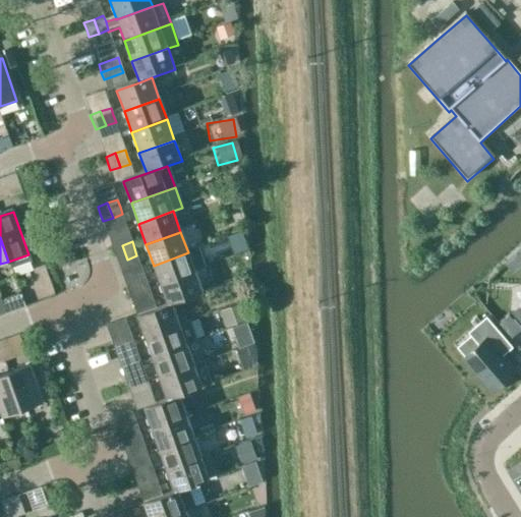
[(122,245),(113,248),(115,255),(117,263),(127,260),(122,245)]
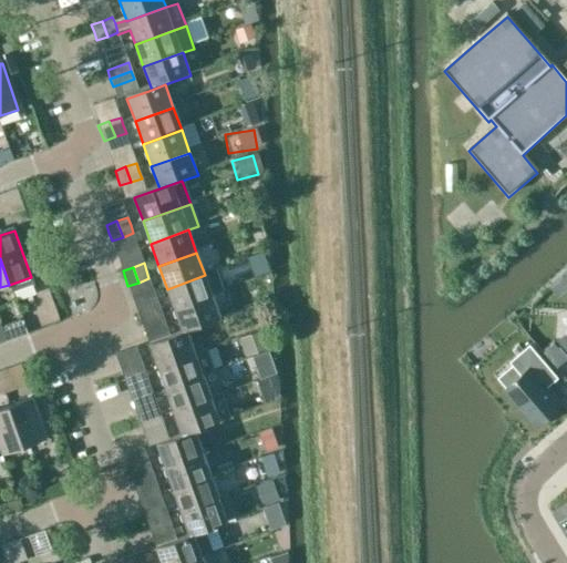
[(205,275),(167,289),(175,311),(213,298),(224,294),(216,272),(205,275)]
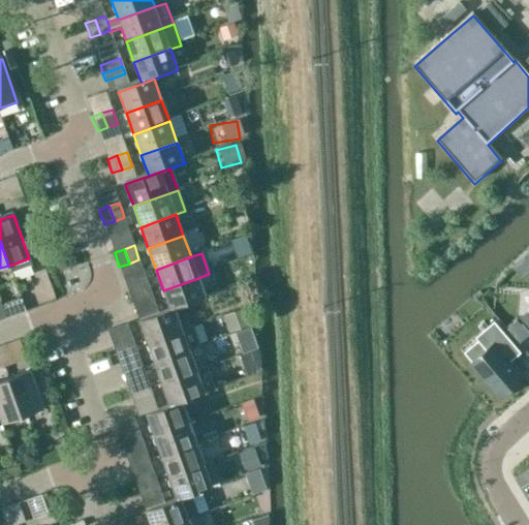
[(198,278),(163,290),(170,312),(175,310),(206,299),(198,278)]
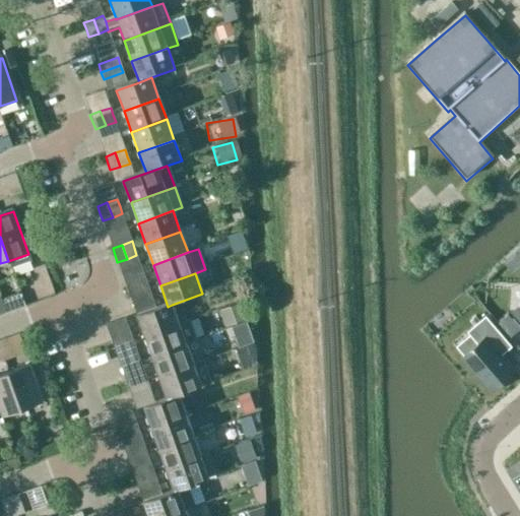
[(146,281),(137,285),(141,299),(151,296),(149,288),(146,281)]
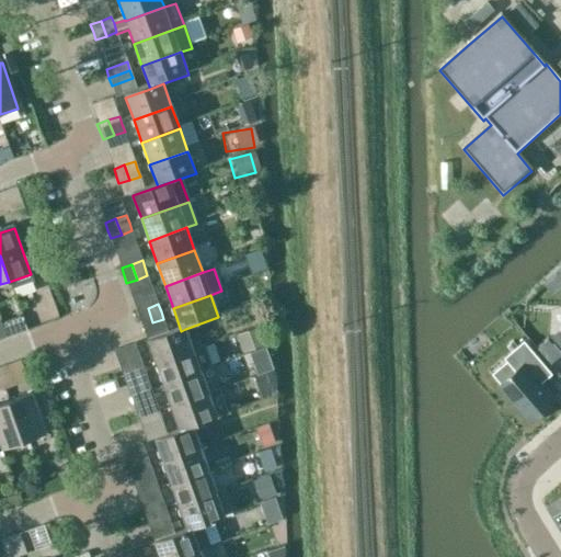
[(148,308),(137,313),(139,319),(142,327),(152,322),(148,308)]
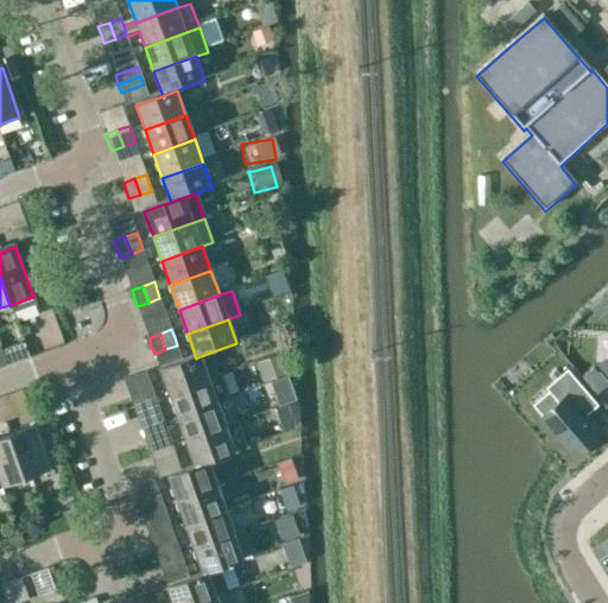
[(196,359),(160,372),(169,395),(209,381),(201,356),(196,359)]
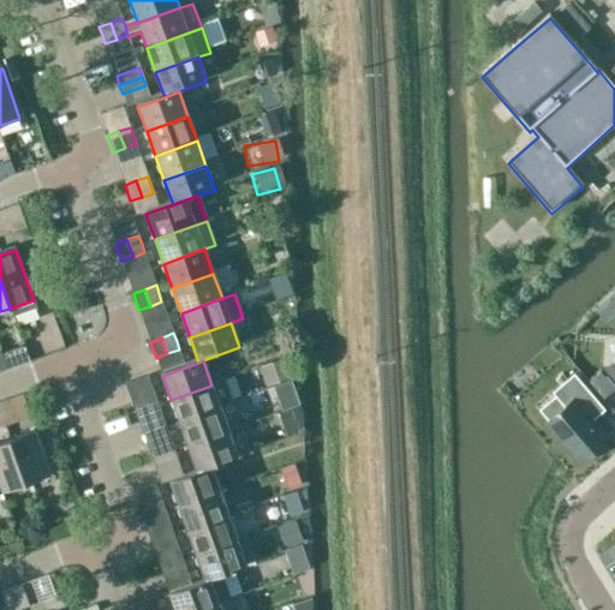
[(567,413),(549,430),(583,468),(610,444),(595,426),(608,416),(575,381),(554,399),(567,413)]
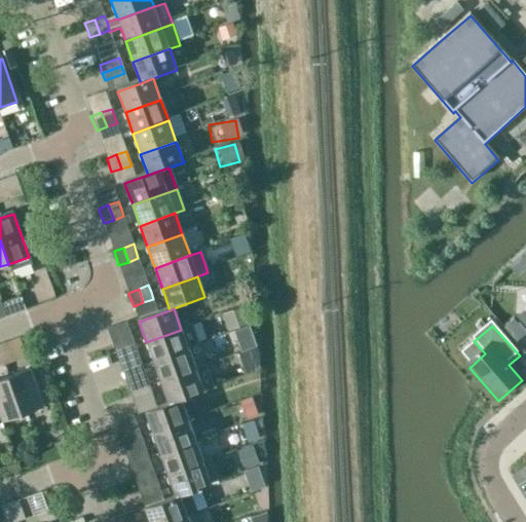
[(181,330),(146,342),(154,364),(189,350),(198,347),(190,327),(181,330)]
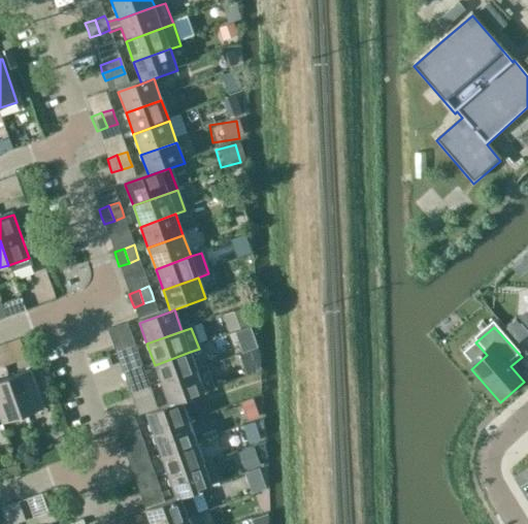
[(133,340),(123,345),(129,359),(138,356),(135,349),(133,340)]
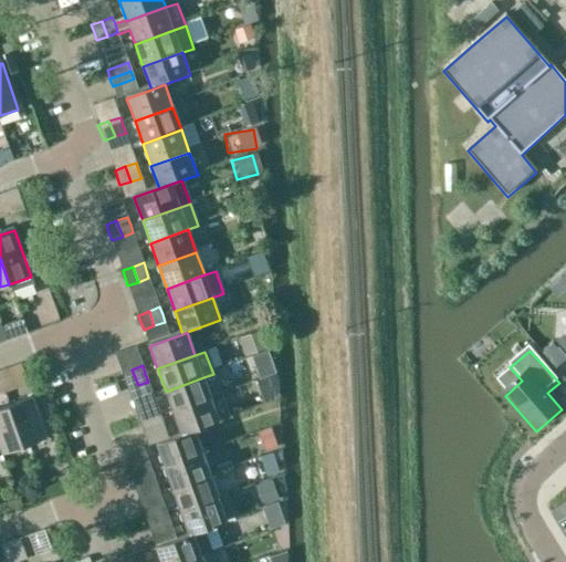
[(132,370),(122,373),(125,381),(128,389),(138,385),(132,370)]
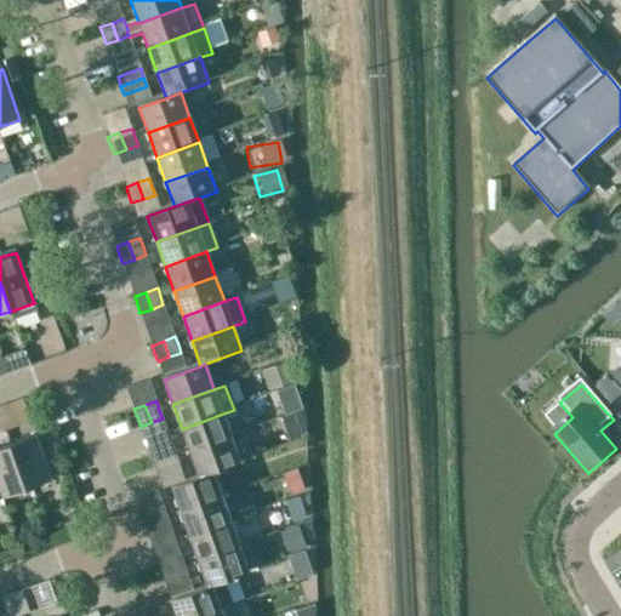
[(0,410),(0,422),(11,418),(7,408),(0,410)]
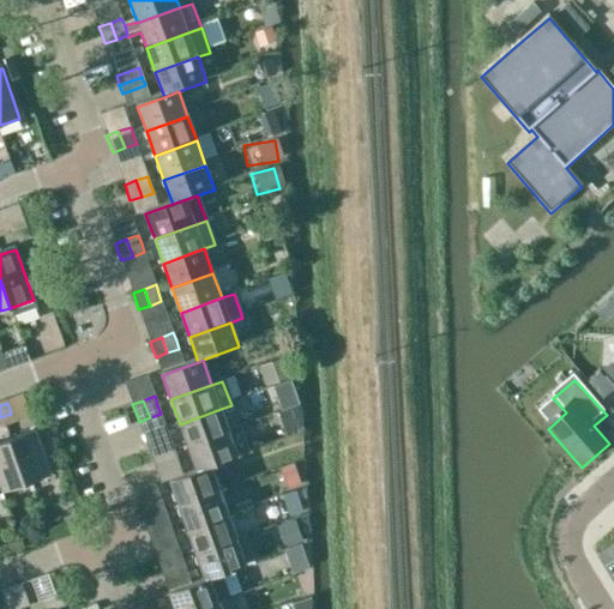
[(221,409),(180,424),(188,448),(229,434),(221,409)]
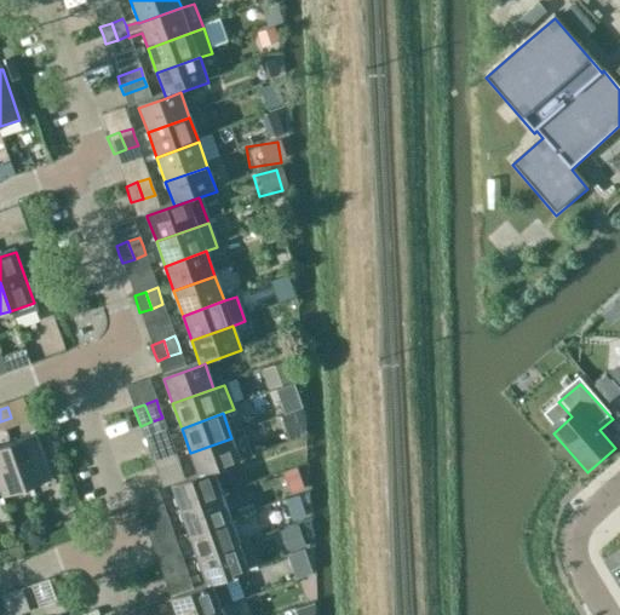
[(11,418),(0,421),(0,434),(6,432),(15,429),(11,418)]
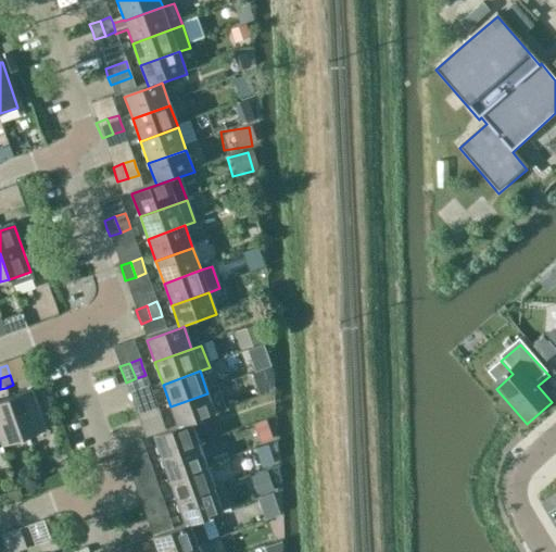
[(207,393),(171,406),(178,429),(191,425),(216,416),(216,415),(224,413),(216,390),(207,393)]
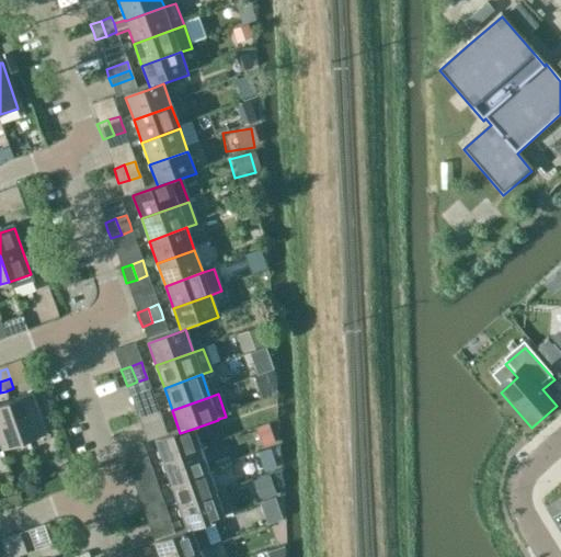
[(33,396),(10,405),(24,442),(47,434),(33,396)]
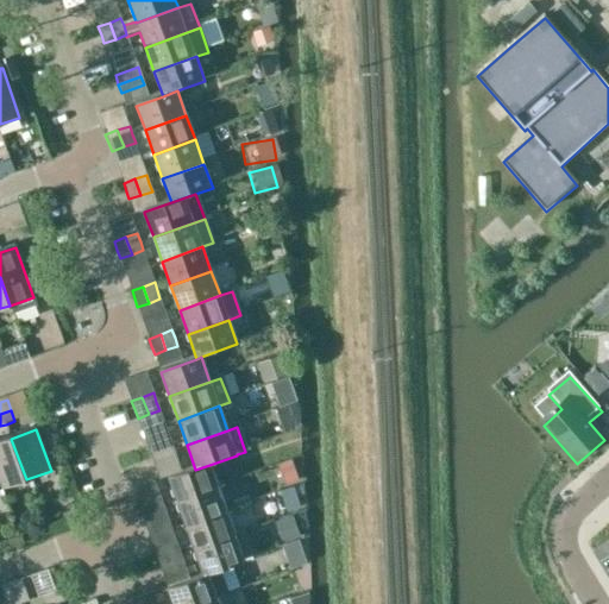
[(11,439),(0,441),(0,484),(1,489),(26,479),(11,439)]
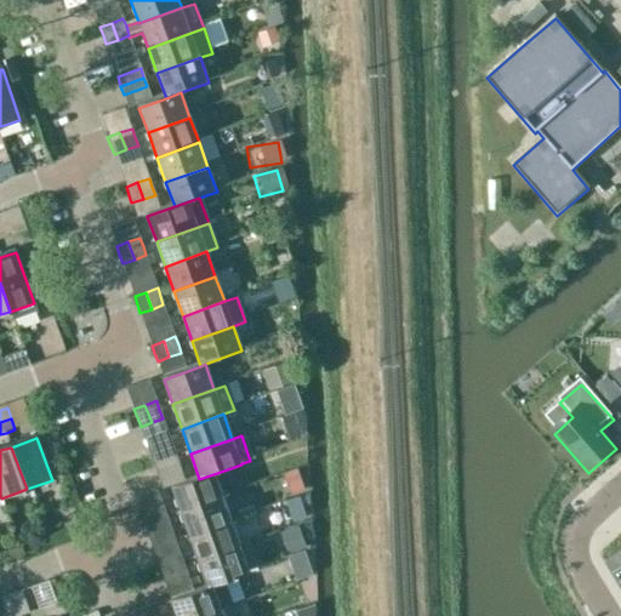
[(175,450),(163,454),(169,472),(180,467),(177,458),(175,450)]
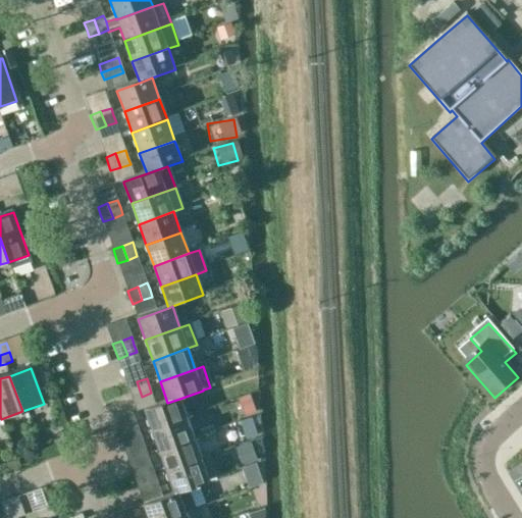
[(137,381),(127,385),(129,393),(133,400),(142,397),(137,381)]
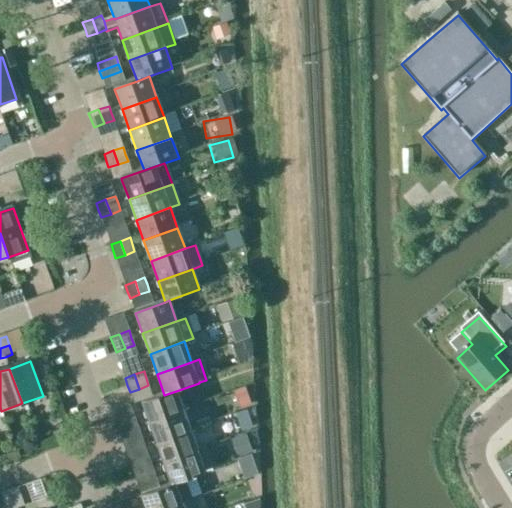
[(164,395),(142,403),(149,423),(183,411),(176,391),(164,395)]
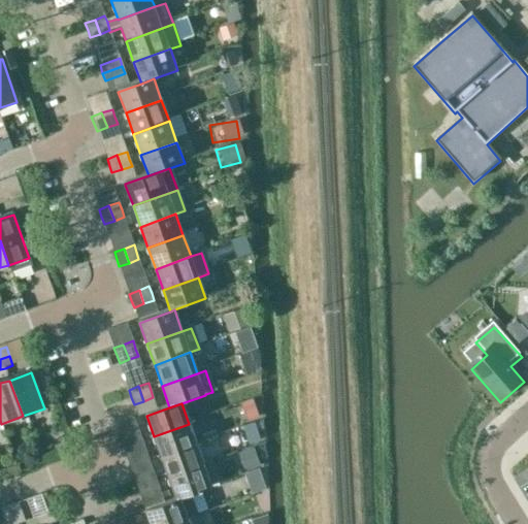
[(189,424),(154,436),(161,458),(196,446),(189,424)]
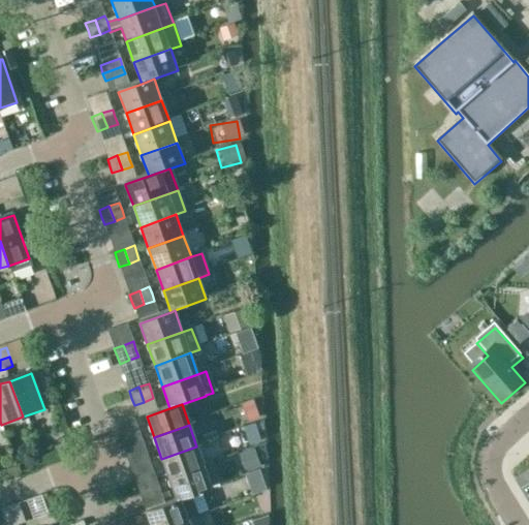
[(139,434),(130,437),(135,452),(145,449),(143,441),(139,434)]
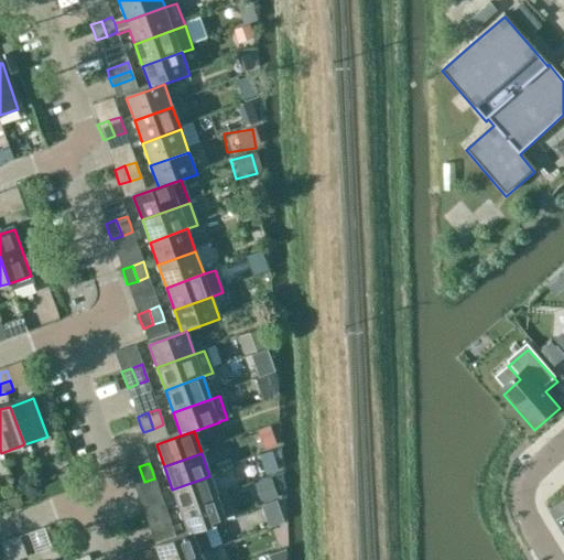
[(139,466),(128,471),(130,478),(133,486),(144,482),(139,466)]
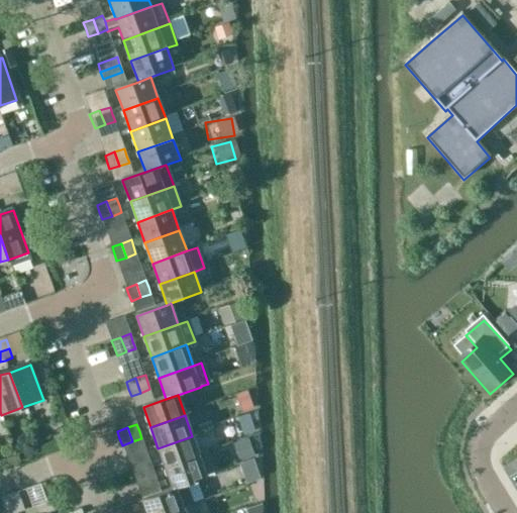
[(192,436),(158,448),(166,469),(200,456),(192,436)]
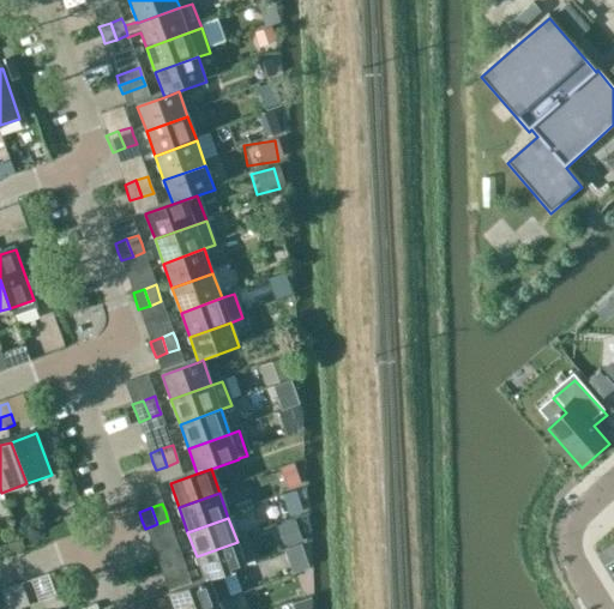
[(280,529),(281,547),(295,546),(294,528),(280,529)]
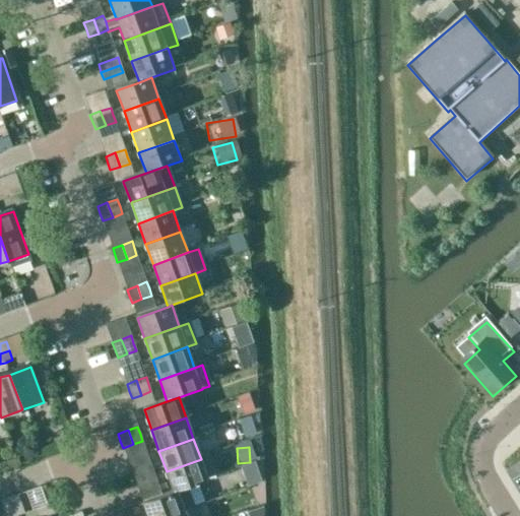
[(201,459),(167,471),(174,493),(188,488),(208,480),(215,478),(207,457),(201,459)]
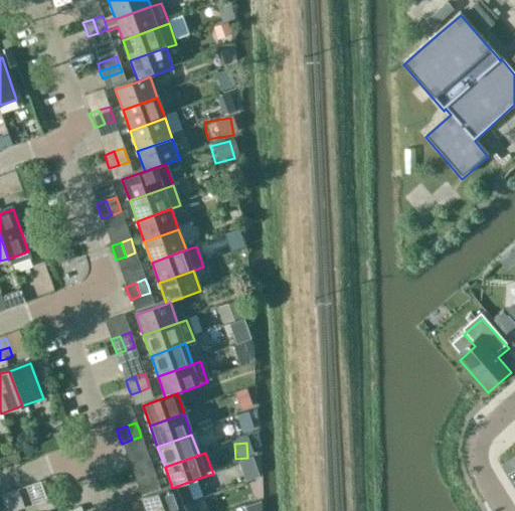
[(151,464),(141,468),(146,482),(156,478),(154,471),(151,464)]
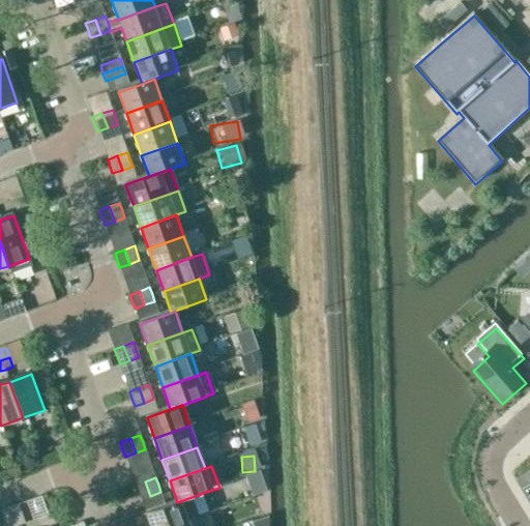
[(145,481),(136,485),(138,492),(140,499),(150,496),(145,481)]
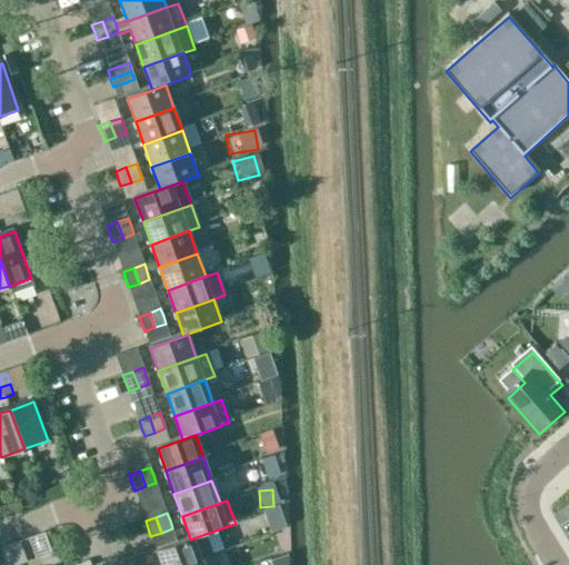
[(190,539),(156,552),(160,564),(191,564),(202,561),(213,556),(206,534),(190,539)]
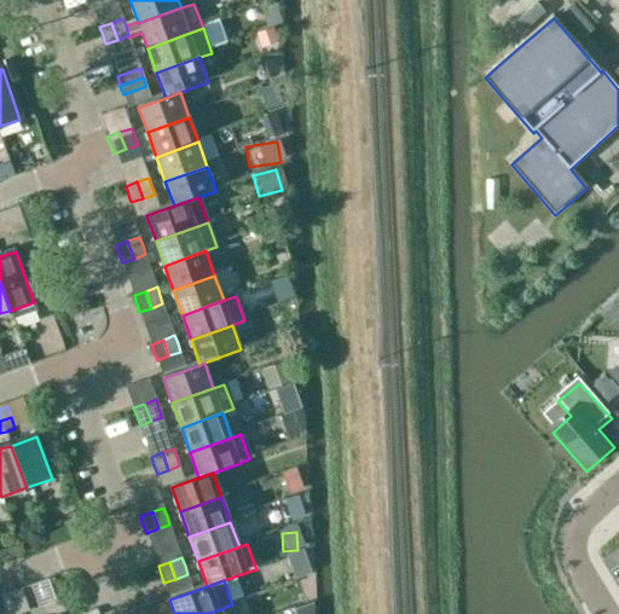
[(10,597),(1,601),(5,612),(22,606),(18,595),(10,597)]
